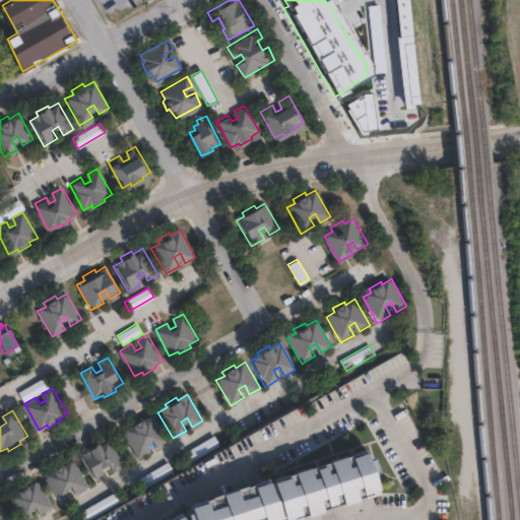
[(152,413),(167,440),(156,446),(152,437),(145,441),(151,449),(138,457),(123,431),(132,427),(129,423),(141,416),(143,418),(152,413)]
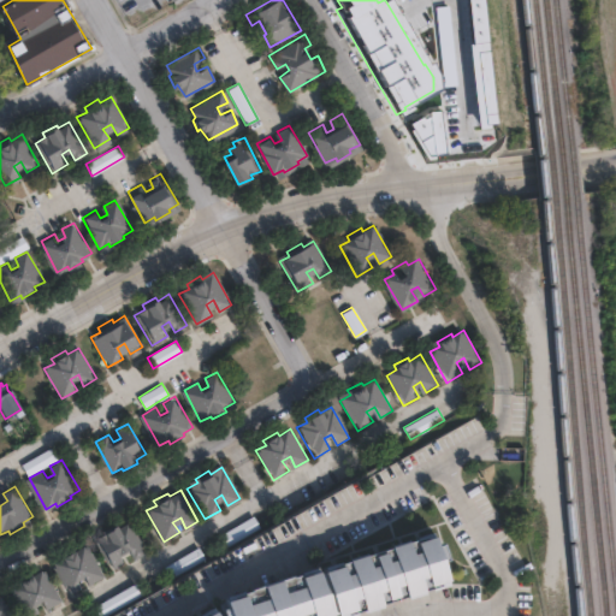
[(229,544),(258,526),(253,517),(223,534),(229,544)]
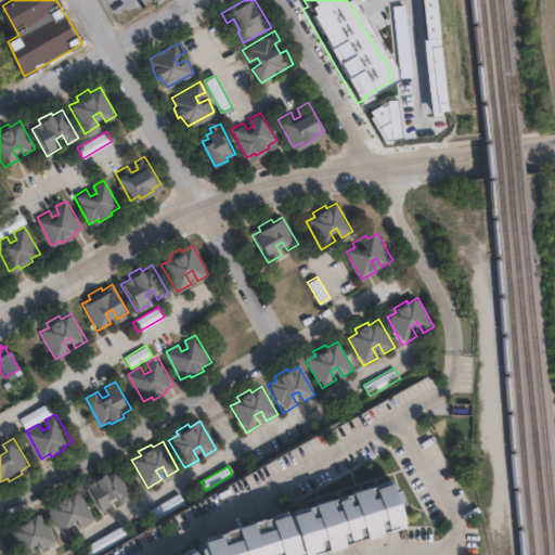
[(116,467),(131,495),(120,502),(115,492),(108,497),(115,505),(101,514),(85,486),(94,481),(91,477),(104,470),(106,473),(116,467)]
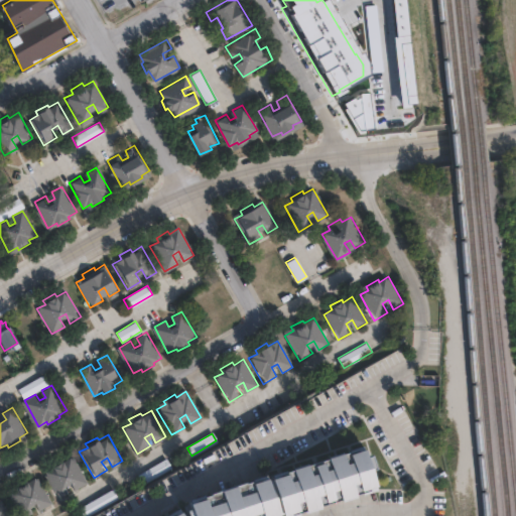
[(179,503),(184,502),(183,498),(361,444),(364,454),(368,453),(372,467),(368,468),(373,484),(272,515),(154,515),(174,505),(180,515),(184,512),(179,503)]
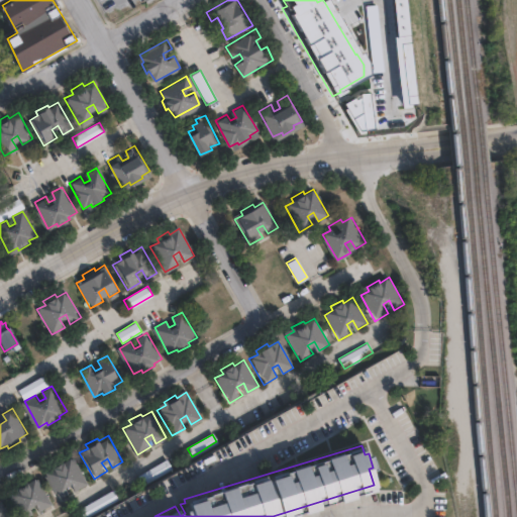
[(74,456),(88,483),(78,489),(73,480),(67,484),(73,493),(60,500),(44,475),(53,470),(50,466),(63,459),(65,462),(74,456)]
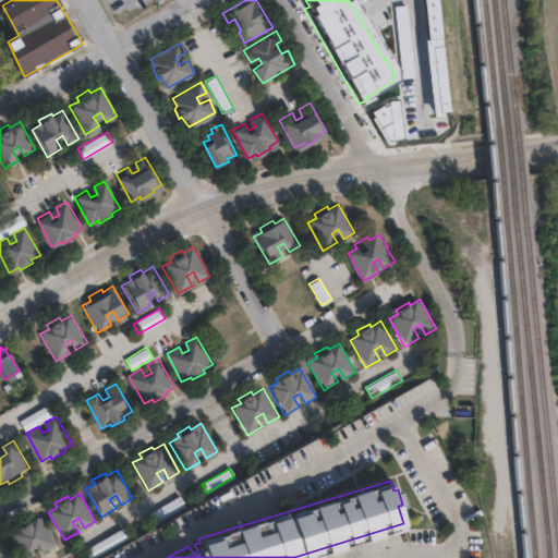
[(149,514),(156,523),(184,504),(179,495),(149,514)]
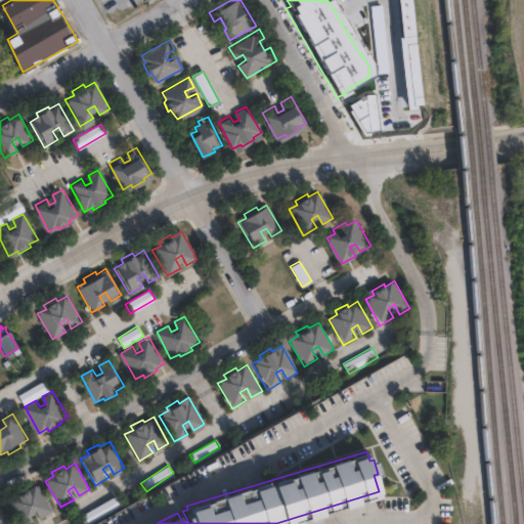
[(37,484),(52,511),(42,517),(37,508),(31,512),(36,520),(29,523),(19,523),(8,503),(16,497),(14,493),(26,487),(28,490),(37,484)]
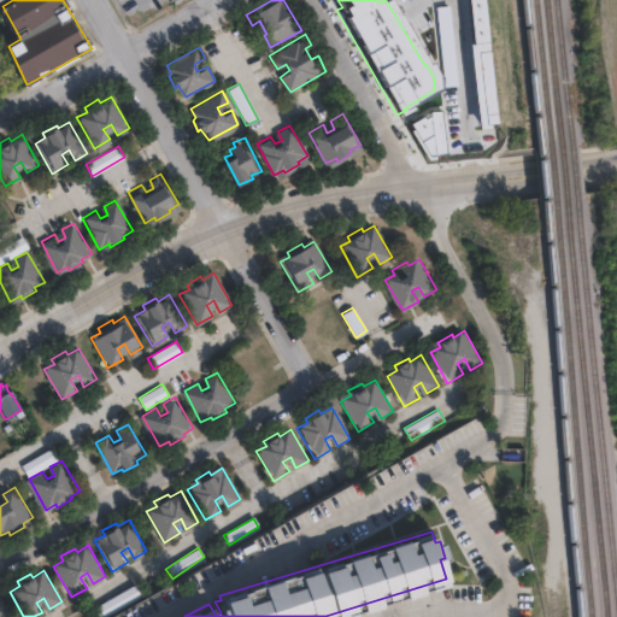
[(95,606),(101,616),(142,594),(137,585),(95,606)]
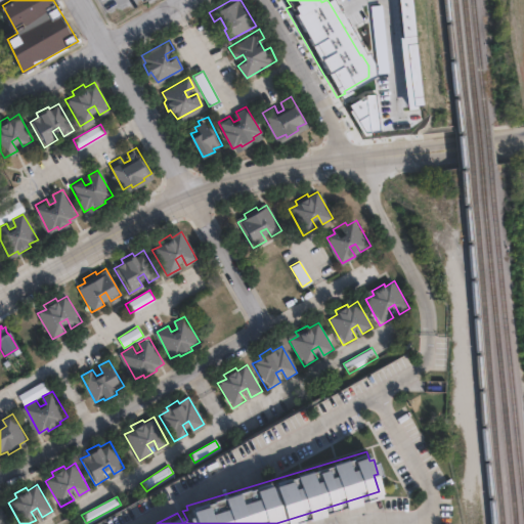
[(0,523),(0,508),(8,523),(0,523)]
